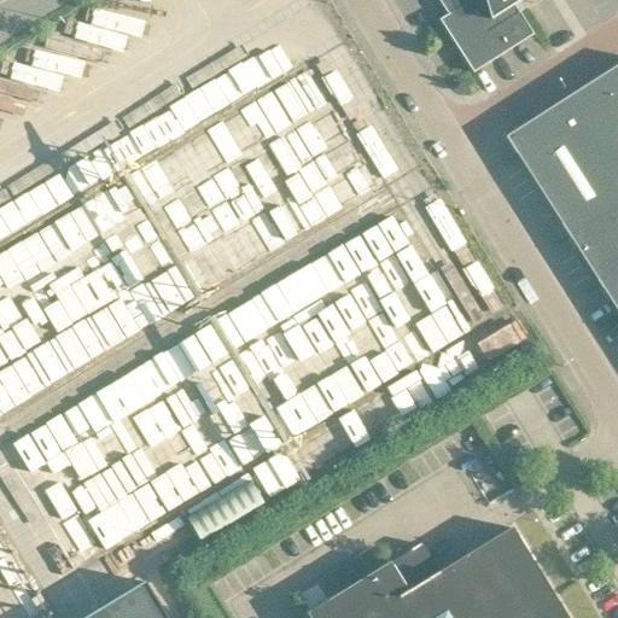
[(441,21),(454,41),(474,74),(535,35),(516,5),(524,0),(438,0),(449,15),(441,21)]
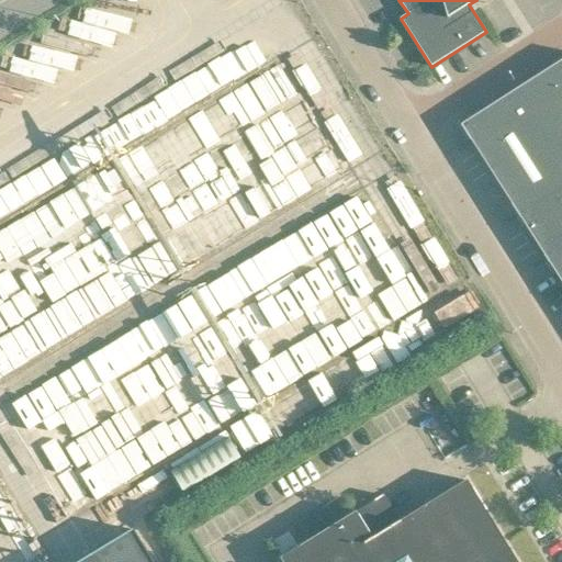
[(561,60),(517,89),(561,159),(561,60)]
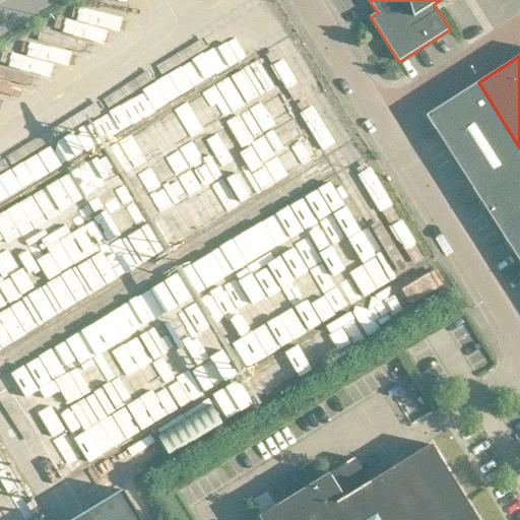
[(427,116),(436,130),(477,195),(519,168),(519,147),(478,82),(427,116)]
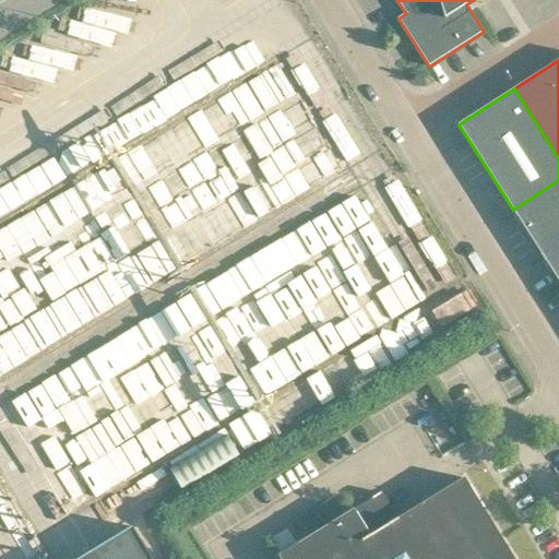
[(14,169),(62,143),(57,134),(10,161),(14,169)]
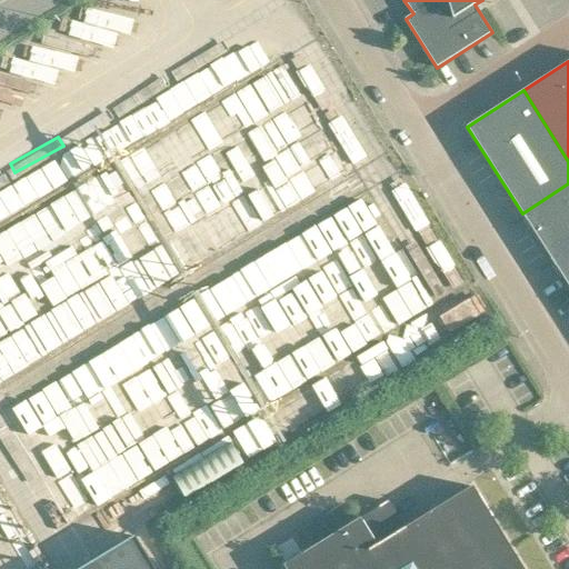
[(345,170),(330,140),(312,148),(327,179),(345,170)]
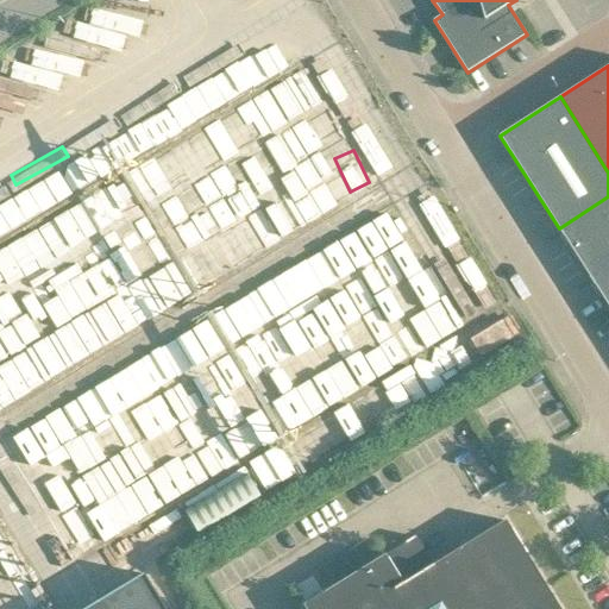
[(225,268),(330,205),(311,173),(287,187),(290,194),(271,205),(267,198),(258,202),(252,192),(246,194),(255,207),(242,215),(244,218),(231,226),(236,234),(213,249),(225,268)]
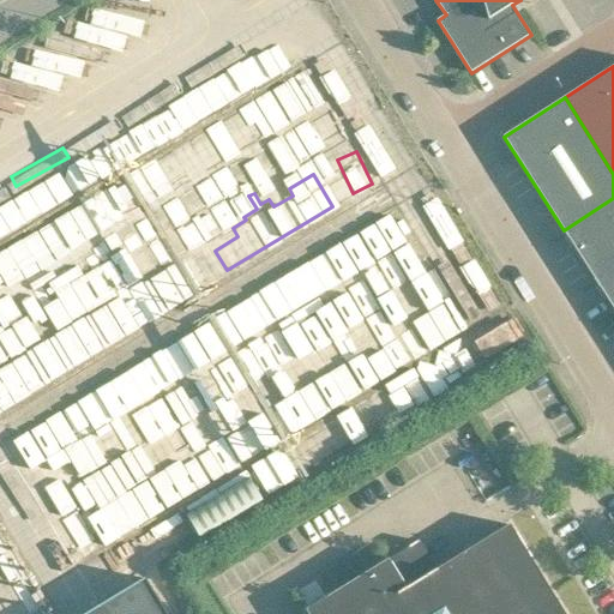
[(0,339),(23,387),(182,311),(166,276),(160,278),(144,247),(158,240),(132,186),(24,238),(19,227),(36,220),(29,206),(28,206),(24,198),(0,209),(0,339)]
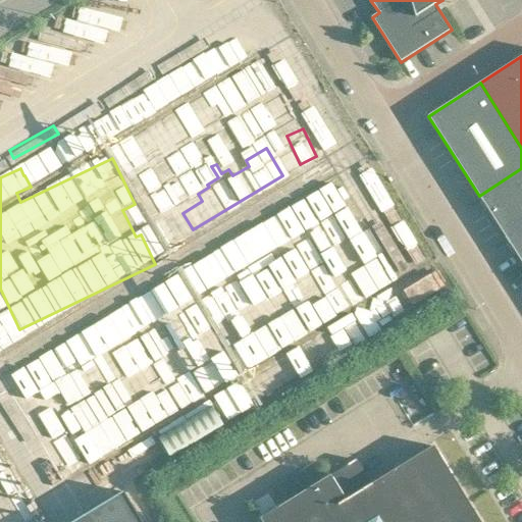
[(521,168),(479,196),(506,238),(521,227),(521,168)]
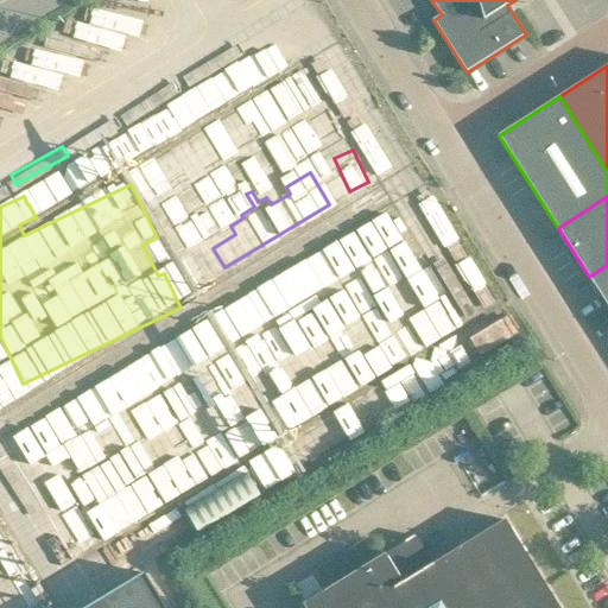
[(398,264),(398,219),(396,219),(227,308),(249,350),(276,337),(289,337),(260,352),(261,369),(268,382),(268,397),(254,404),(254,394),(246,379),(246,366),(229,367),(220,349),(220,341),(215,330),(8,439),(58,532),(58,545),(76,544),(76,543),(460,340),(418,264),(398,264)]
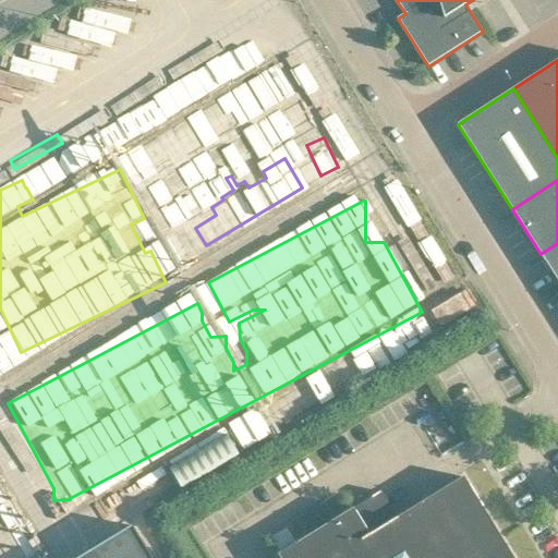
[(557,281),(557,243),(541,254),(557,281)]
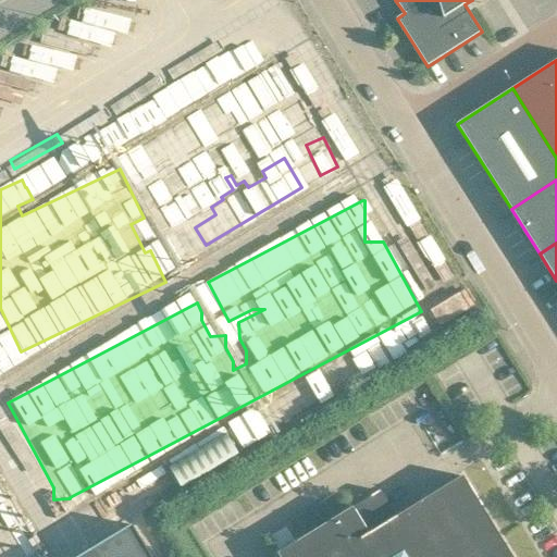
[(226,433),(170,467),(183,487),(238,454),(226,433)]
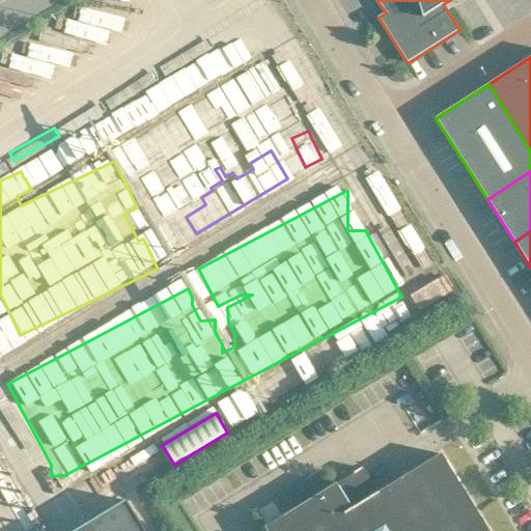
[(142,452),(151,474),(167,468),(159,446),(142,452)]
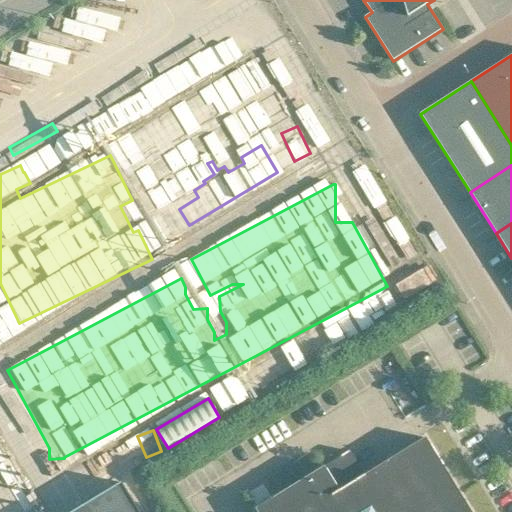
[(471,511),(426,438),(340,491),(325,466),(255,509),(257,511),(471,511)]
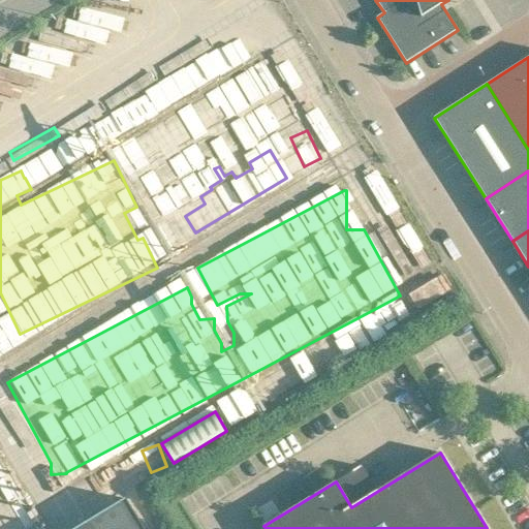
[(145,528),(126,498),(126,499),(75,528),(145,528)]
